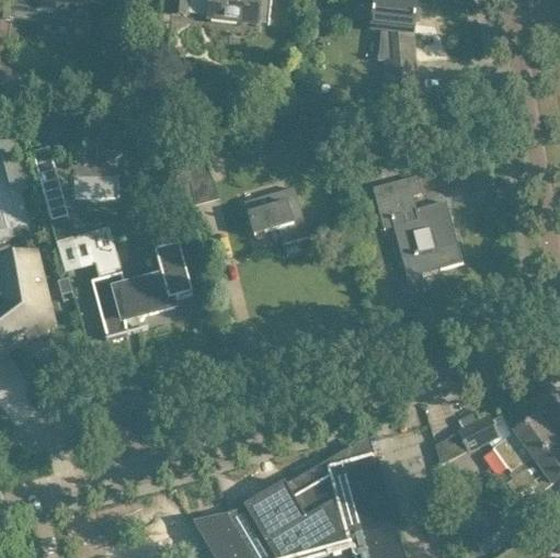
[(0,18),(12,20),(13,16),(40,20),(40,22),(87,27),(90,0),(0,0),(0,18)]
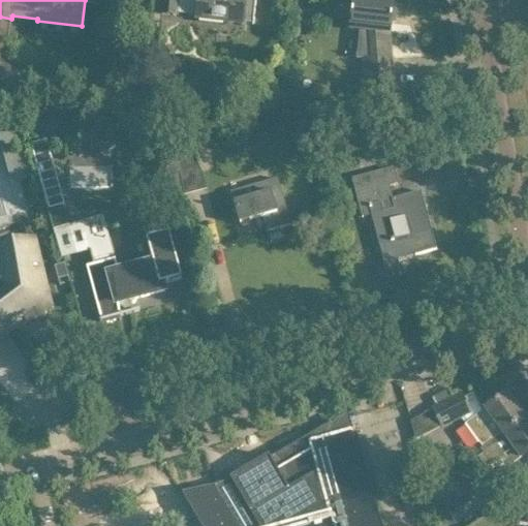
[(161,0),(160,12),(176,13),(176,10),(195,12),(194,16),(223,19),(242,21),(252,23),(252,22),(255,0),(192,0),(161,0)]
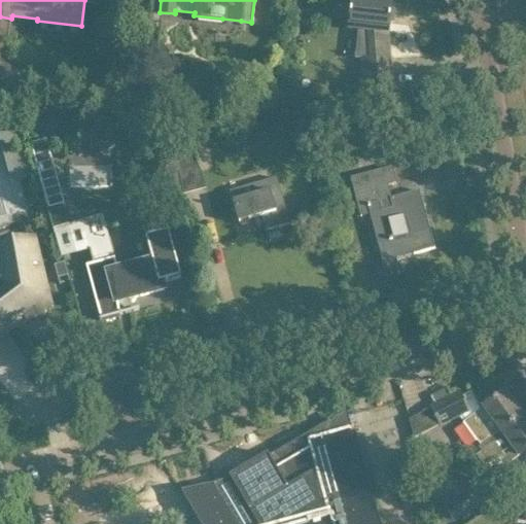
[(349,18),(348,27),(357,28),(354,57),(360,57),(361,71),(363,86),(371,85),(391,84),(389,68),(388,54),(386,31),(387,31),(391,2),(375,0),(351,0),(349,18)]
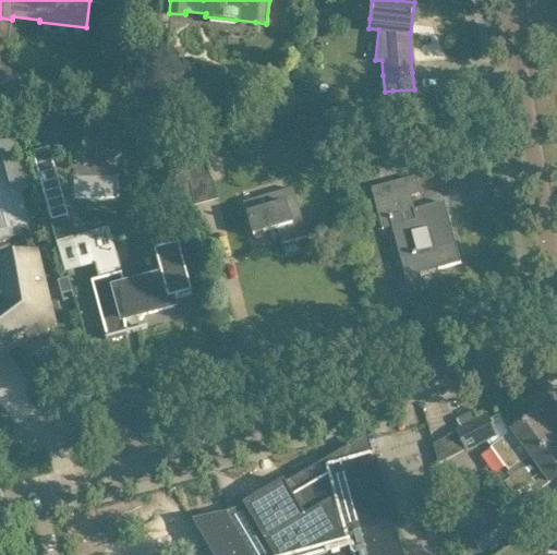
[(0,95),(8,96),(10,69),(0,68),(0,95)]
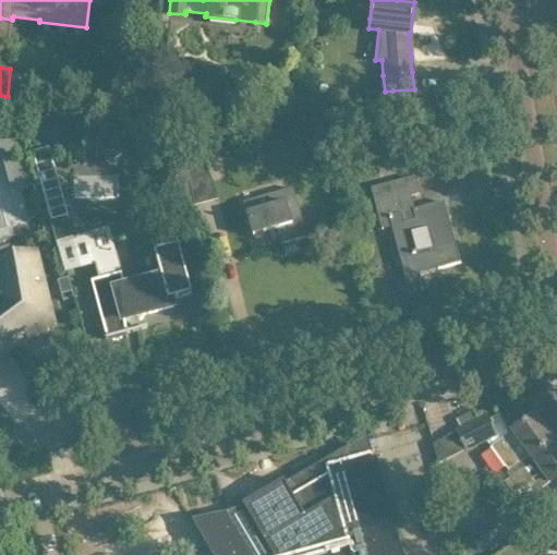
[(371,88),(356,89),(358,92),(358,104),(372,103),(371,88)]
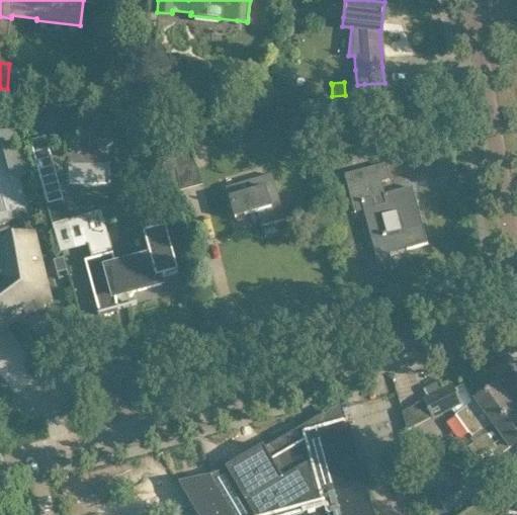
[(18,122),(0,127),(0,142),(1,145),(22,139),(18,122)]
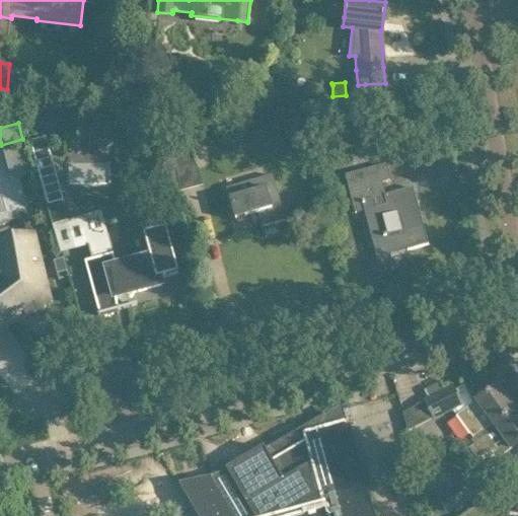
[(186,130),(166,135),(174,165),(194,160),(186,130)]
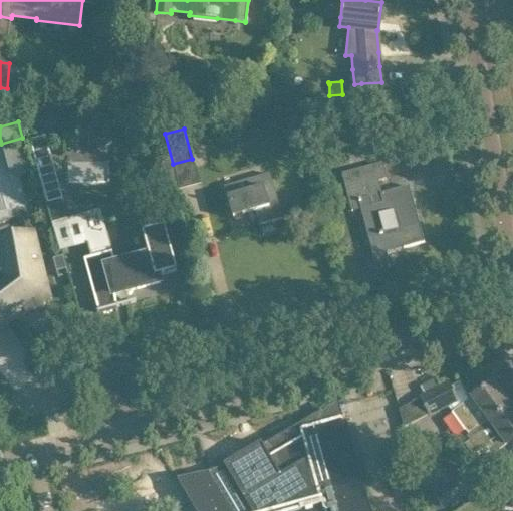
[(44,135),(28,139),(37,170),(53,166),(44,135)]
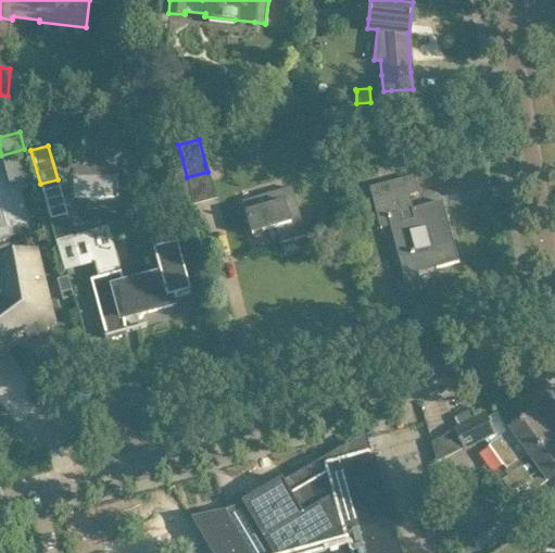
[(398,149),(382,153),(385,164),(401,160),(398,149)]
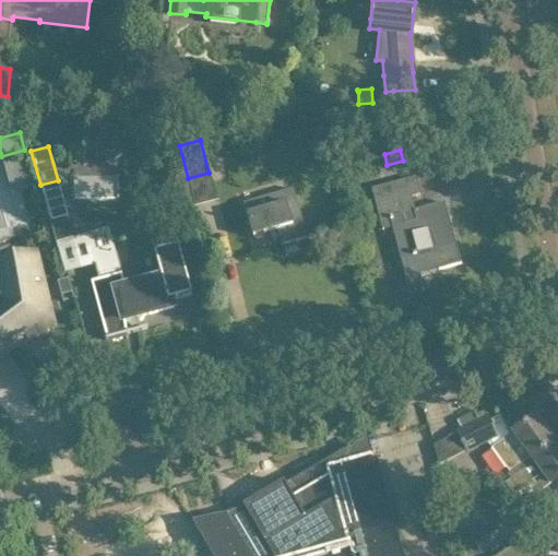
[(413,208),(410,194),(419,192),(415,175),(370,187),(382,227),(391,225),(405,276),(461,261),(443,200),(413,208)]
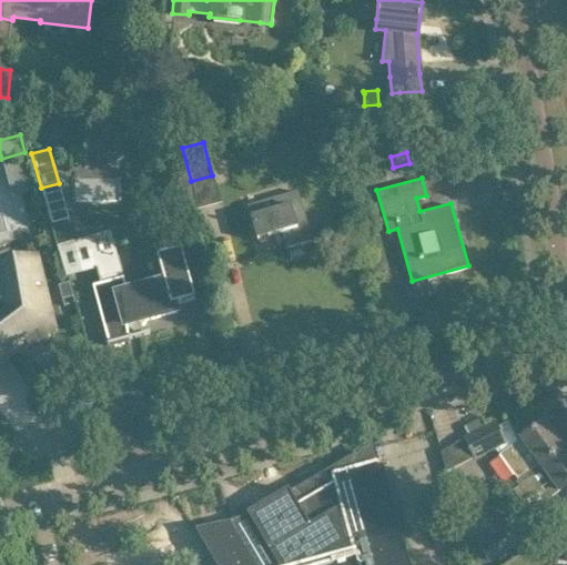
[(59,183),(41,188),(47,207),(50,222),(58,248),(74,243),(73,240),(67,218),(68,218),(64,202),(59,183)]
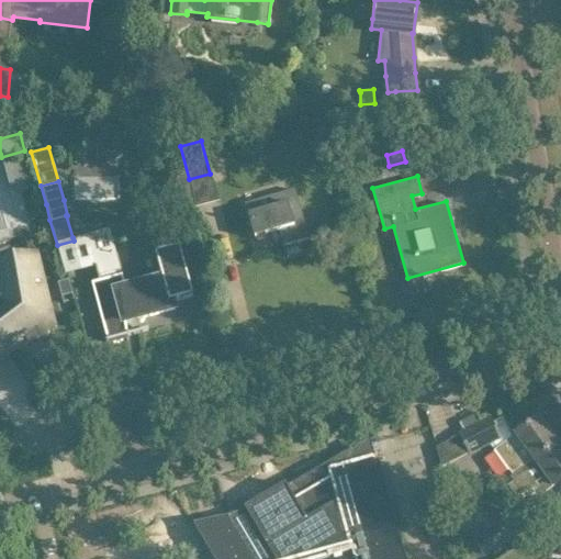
[(268,194),(244,202),(247,213),(248,214),(254,236),(266,232),(278,228),(282,244),(309,236),(302,215),(294,187),(268,194)]
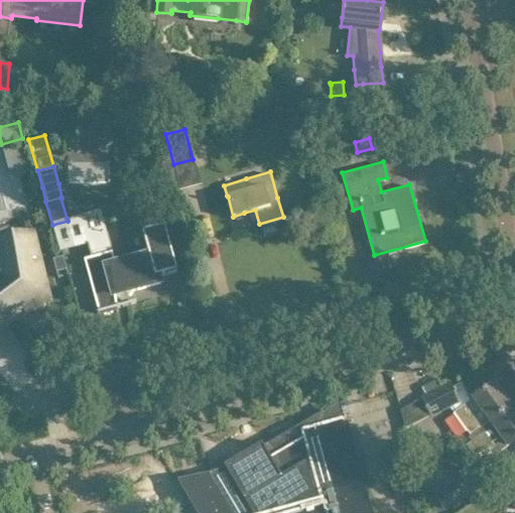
[(92,256),(84,258),(97,307),(98,306),(98,309),(96,310),(96,311),(120,305),(119,303),(116,304),(115,302),(116,302),(114,293),(125,290),(125,291),(126,293),(128,293),(130,292),(131,291),(131,290),(131,288),(136,287),(137,287),(159,281),(159,280),(157,280),(155,275),(176,269),(164,224),(152,228),(143,231),(147,246),(146,246),(148,254),(115,264),(111,251),(107,252),(105,247),(110,246),(107,237),(105,230),(86,235),(88,242),(92,256)]
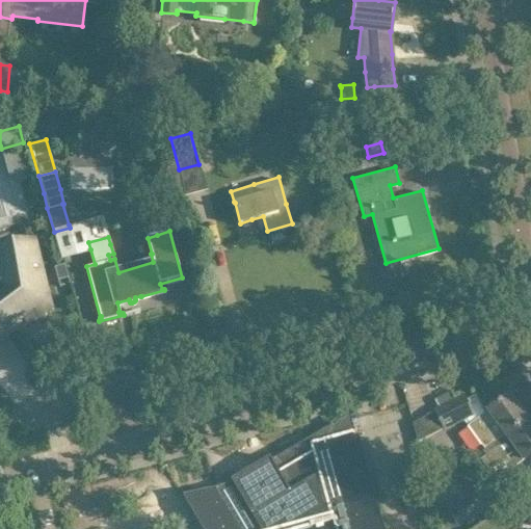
[(0,285),(0,335),(5,332),(24,319),(23,317),(25,316),(26,317),(31,314),(31,313),(32,312),(33,314),(35,313),(49,303),(31,241),(16,249),(17,254),(0,262),(0,285)]
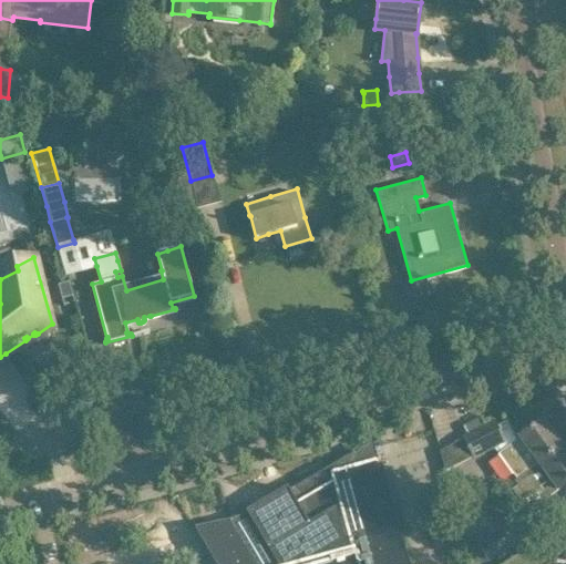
[(68,279),(58,283),(61,297),(67,296),(71,295),(72,294),(68,279)]
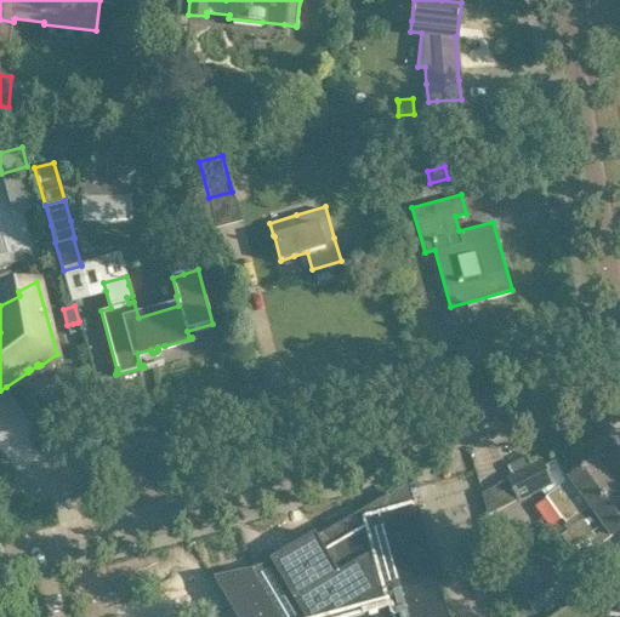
[(532,466),(525,453),(506,463),(513,475),(481,492),(487,514),(491,512),(551,480),(540,461),(532,466)]
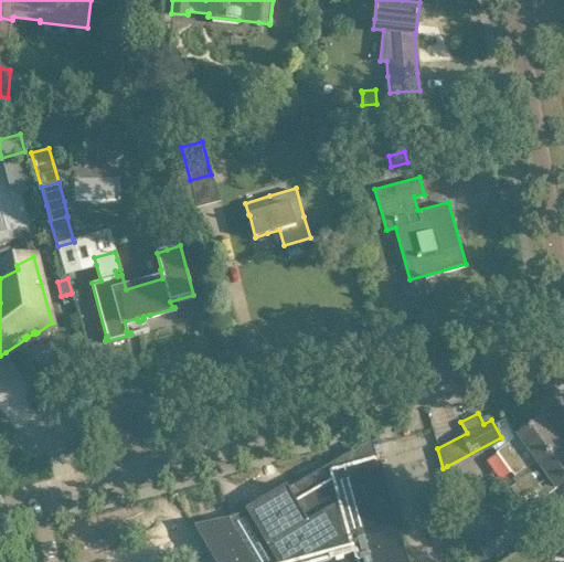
[(514,476),(560,444),(540,417),(496,451),(514,476)]
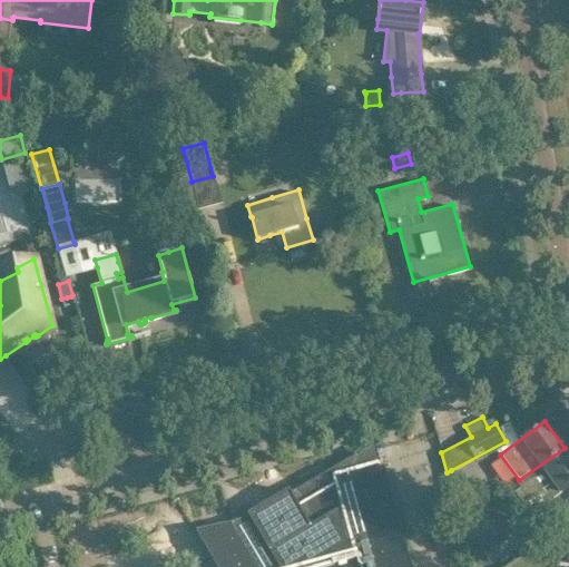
[(216,566),(410,566),(389,488),(383,466),(381,467),(378,453),(375,447),(374,443),(345,460),(336,465),(291,491),(288,488),(247,512),(248,516),(239,518),(231,520),(198,529),(196,530),(216,566)]
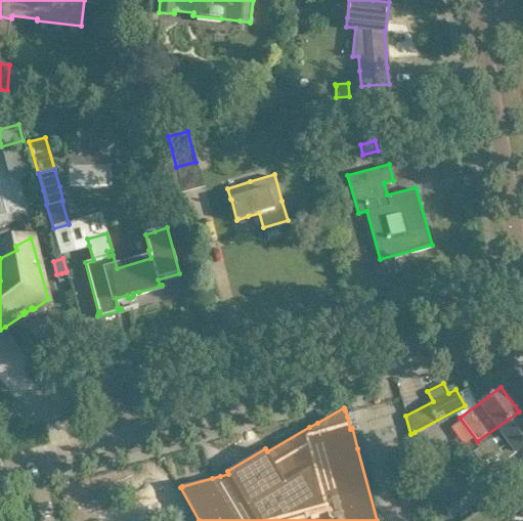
[(477,442),(476,443),(478,446),(487,459),(499,449),(506,458),(515,451),(520,447),(522,444),(522,417),(519,411),(497,427),(477,441),(477,442)]
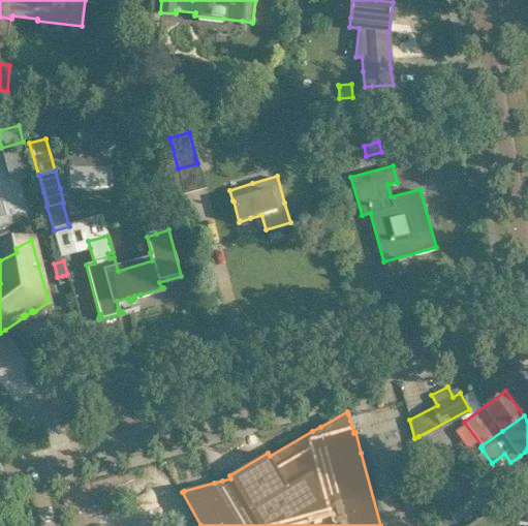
[(490,474),(443,507),(455,522),(500,489),(490,474)]
